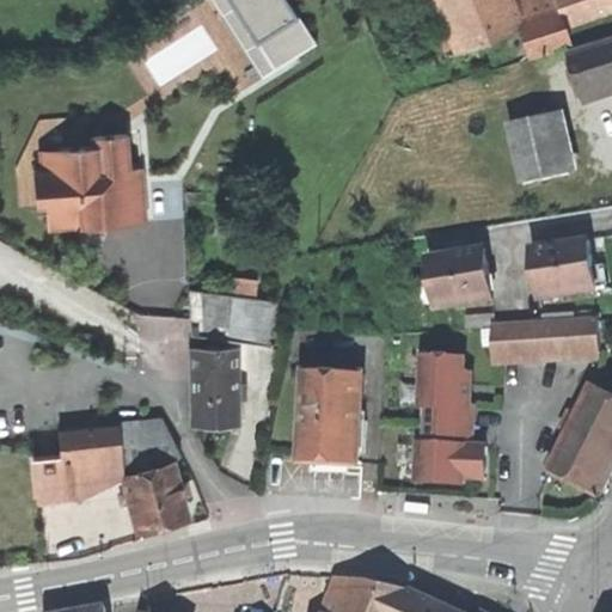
[(214,0),(222,13),(234,6),(230,0),(214,0)]
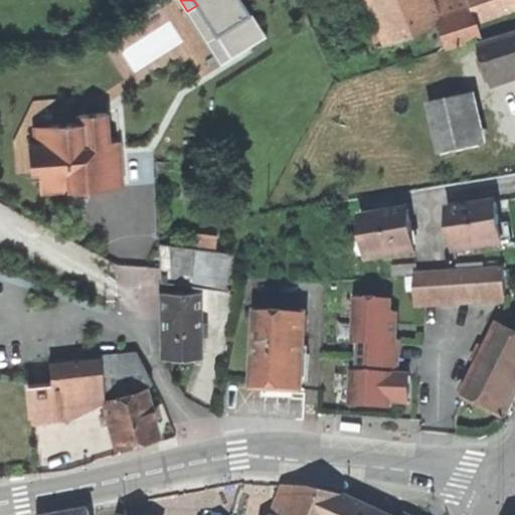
[(239,0),(193,0),(197,5),(220,41),(228,35),(239,52),(266,35),(244,2),(242,4),(239,0)]
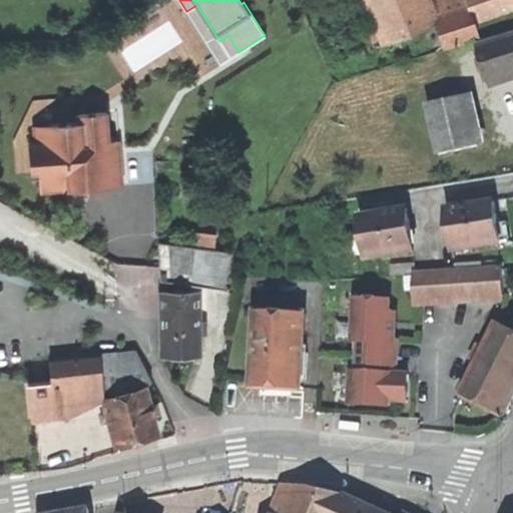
[(386,41),(437,22),(428,0),(347,0),(347,1),(349,0),(369,0),(378,21),(370,23),(378,45),(386,42),(386,41)]
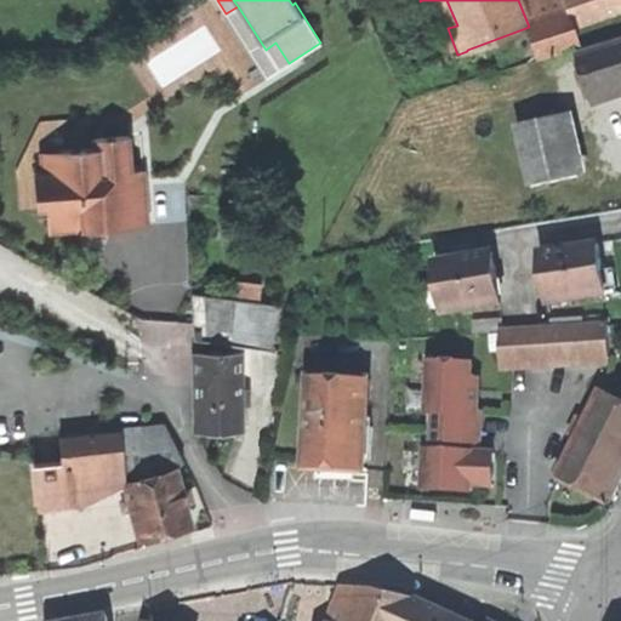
[(577,24),(620,9),(620,0),(527,0),(533,16),(528,18),(541,55),(584,40),(577,24)]
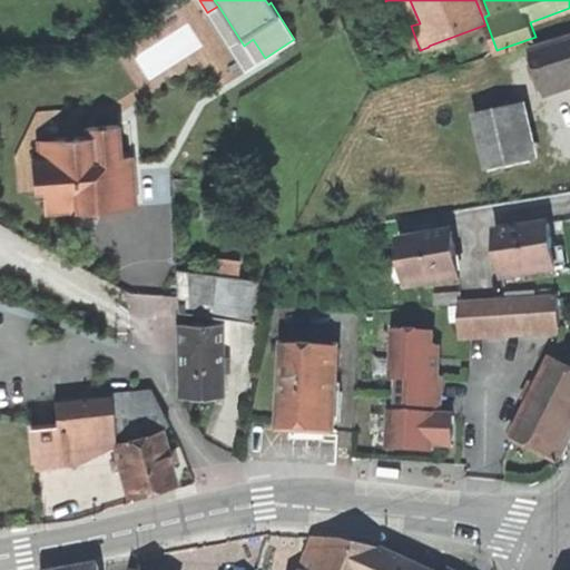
[(244,70),(265,58),(253,39),(244,46),(218,6),(207,12),(244,70)]
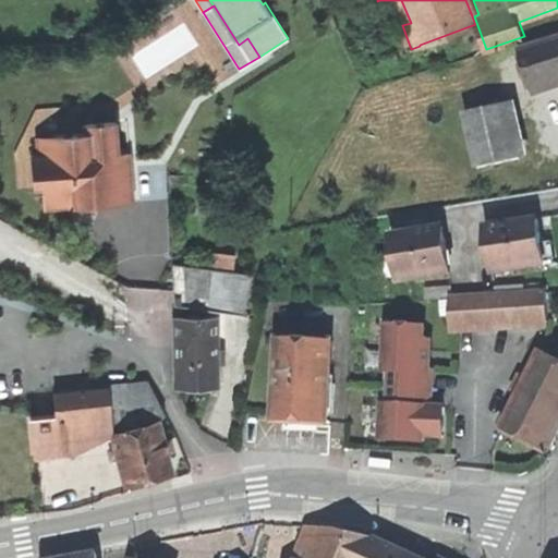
[(557,40),(522,51),(534,94),(557,87),(557,86),(557,40)]
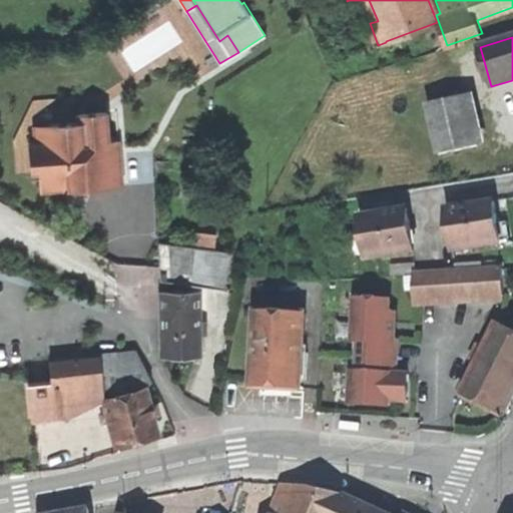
[(77,122),(76,114),(74,97),(34,100),(15,141),(17,172),(31,171),(29,143),(41,142),(49,124),(77,122)]
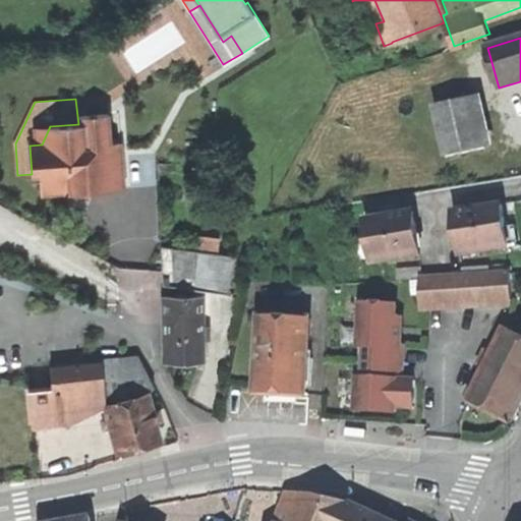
[(435,109),(446,157),(486,148),(475,99),(435,109)]
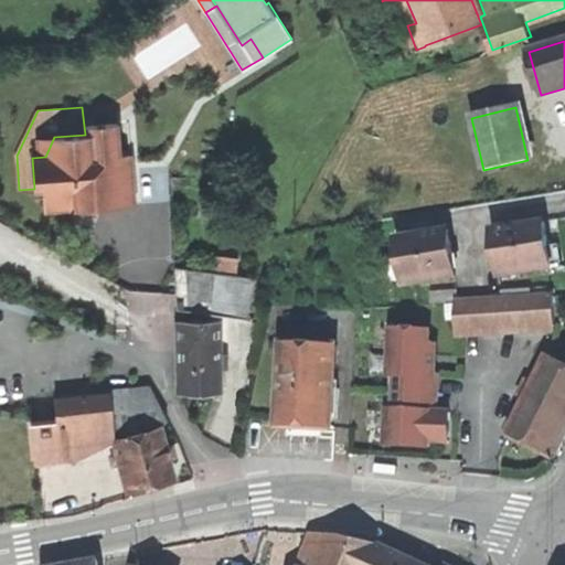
[(118,124),(84,126),(85,135),(54,137),(45,157),(32,158),(34,189),(44,188),(46,212),(71,210),(75,201),(82,201),(88,201),(88,206),(136,203),(132,156),(120,157),(118,124)]
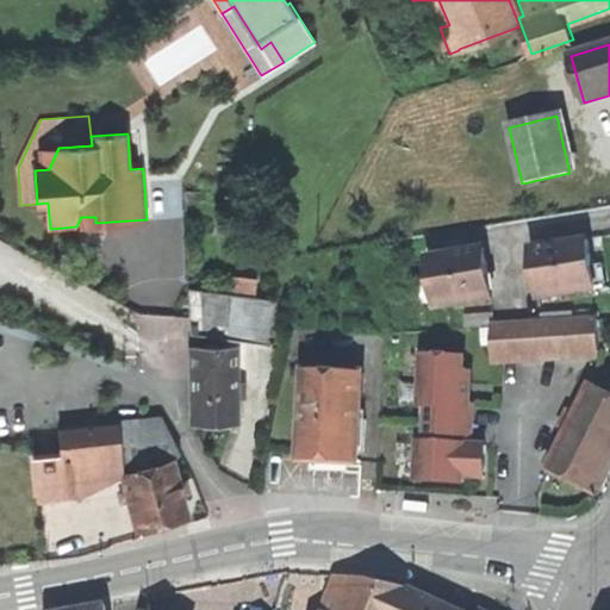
[(590,240),(548,246),(551,257),(536,259),(542,298),(597,290),(593,267),(592,253),(590,240)]
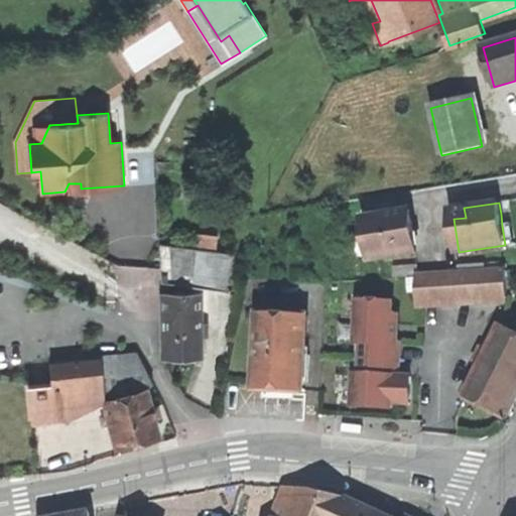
[(453,209),(454,219),(466,218),(464,208),(453,209)]
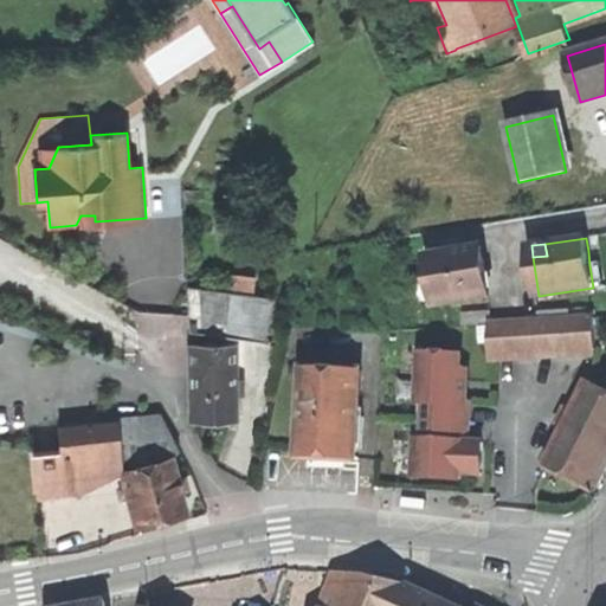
[(484,246),(471,249),(474,259),(485,257),(484,246)]
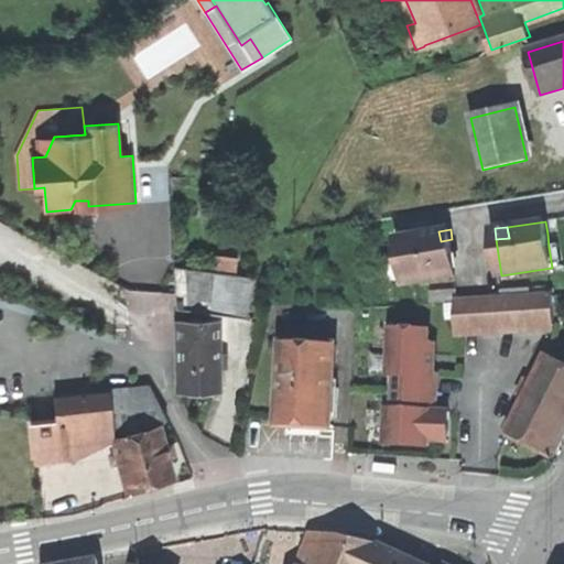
[(407,284),(458,275),(455,253),(452,239),(441,241),(438,231),(399,238),(403,263),(407,284)]
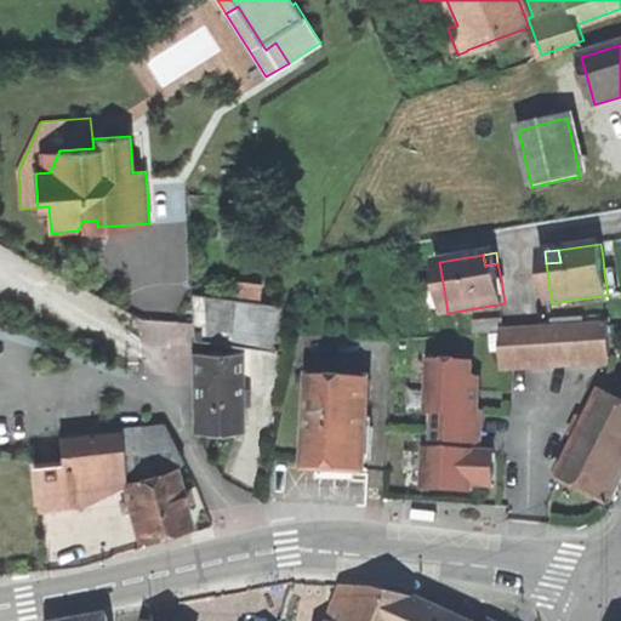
[(617,271),(604,272),(608,295),(620,294),(617,271)]
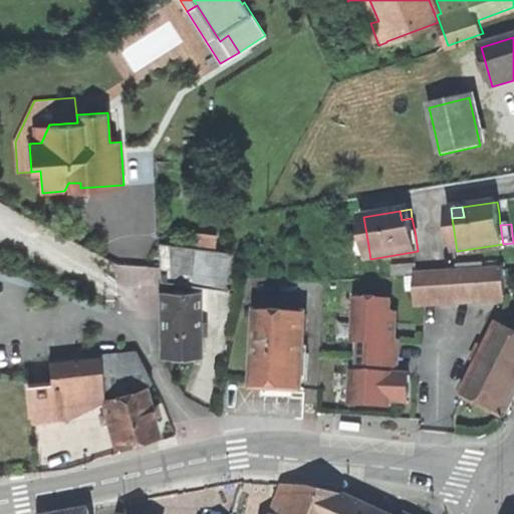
[(197,232),(195,247),(214,250),(216,235),(197,232)]
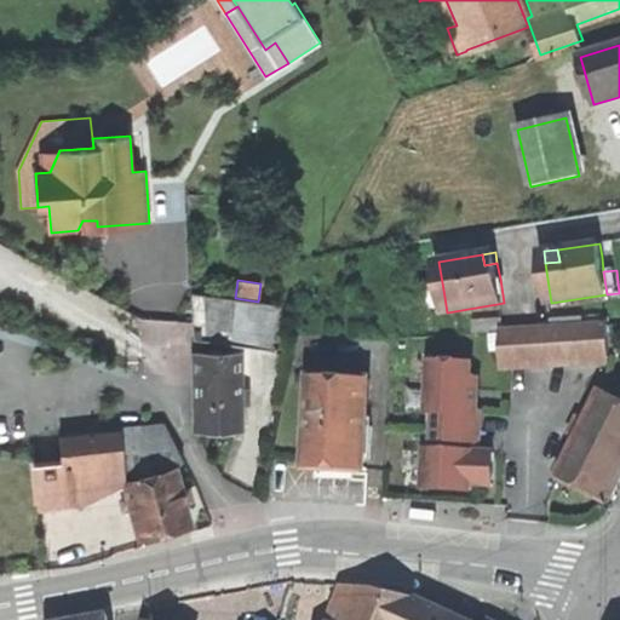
[(436,315),(447,313),(443,290),(432,291),(436,315)]
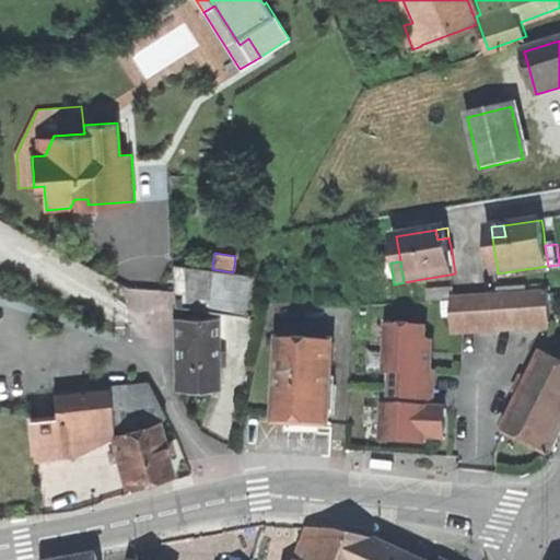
[(233,272),(212,269),(174,265),(175,305),(247,314),(253,275),(233,272)]
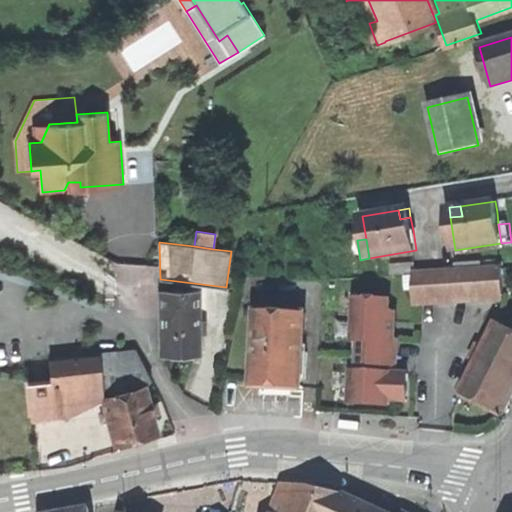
[(503,296),(501,269),(413,275),(415,302),(418,302),(503,296)]
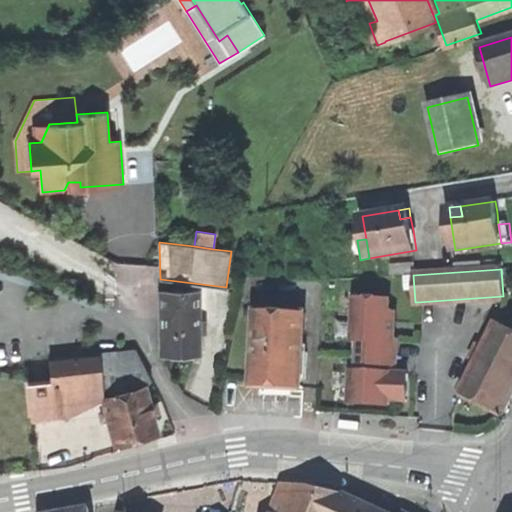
[(199,355),(197,290),(161,291),(162,356),(187,355),(199,355)]
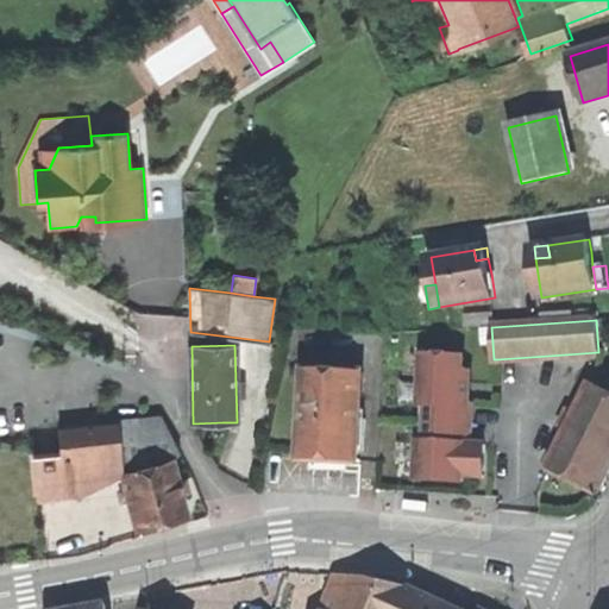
[(485,446),(471,445),(472,406),(469,406),(469,403),(469,388),(470,374),(463,374),(463,358),(422,356),(420,406),(428,406),(427,424),(426,443),(419,443),(418,481),(463,483),(464,476),(484,478),(485,462),(485,446)]
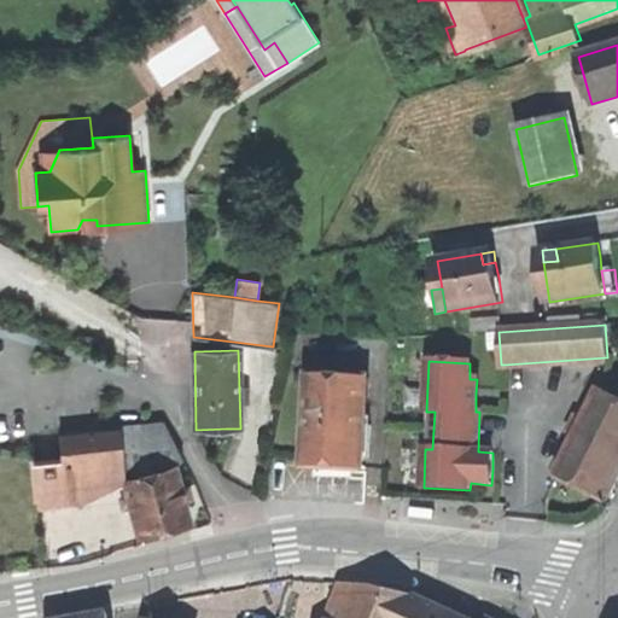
[(365,472),(369,380),(312,377),(307,467),(337,470),(365,472)]
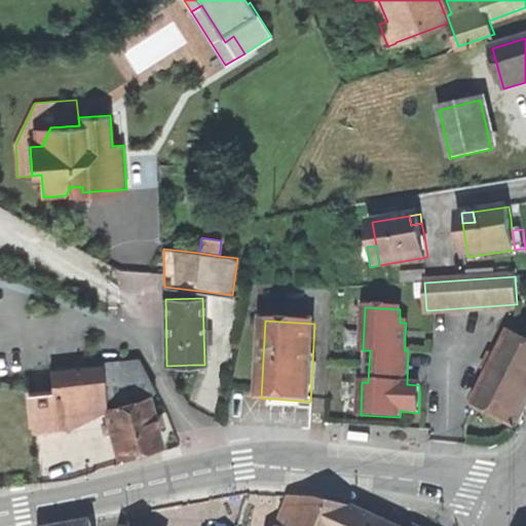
[(482,390),(475,404),(519,426),(525,411),(525,338),(511,331),(504,344),(482,390)]
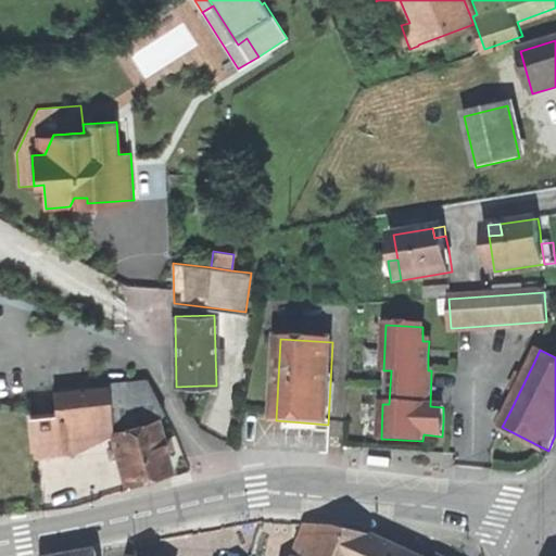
[(108,386),(113,432),(158,420),(165,413),(148,379),(108,382),(108,386)]
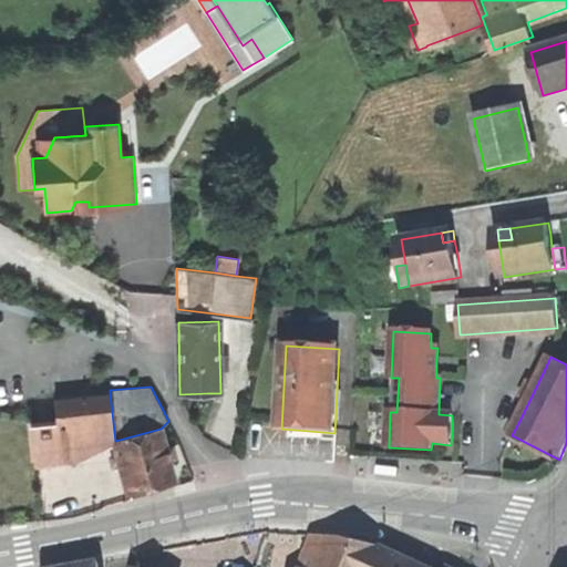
[(75,461),(115,441),(110,393),(55,400),(58,421),(31,423),(37,466),(75,461)]
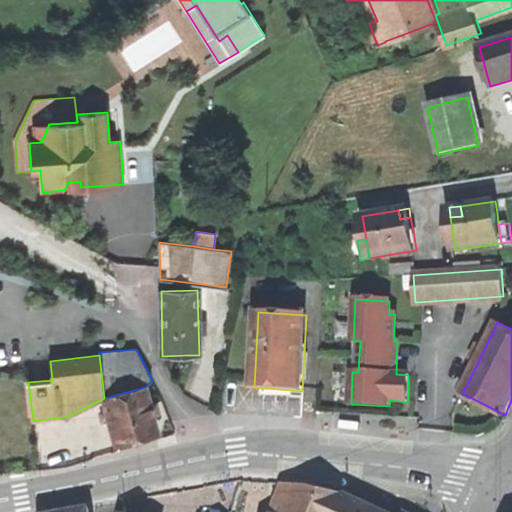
[(145,387),(104,398),(116,443),(136,438),(157,432),(145,387)]
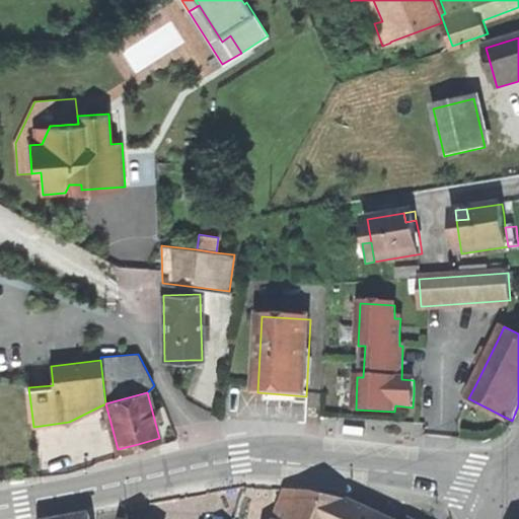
[(388,518),(352,502),(314,493),(288,491),(276,518),(388,518)]
